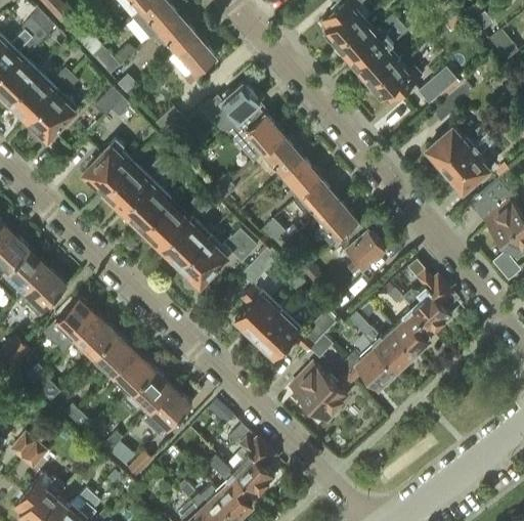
[(60,0),(39,0),(61,24),(73,13),(60,0)]
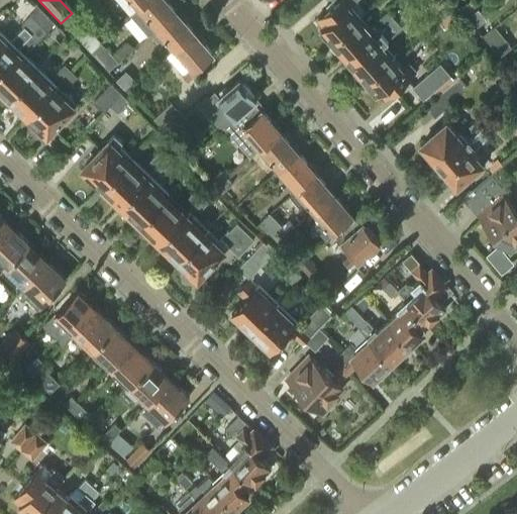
[(116,0),(130,16),(147,0),(116,0)]
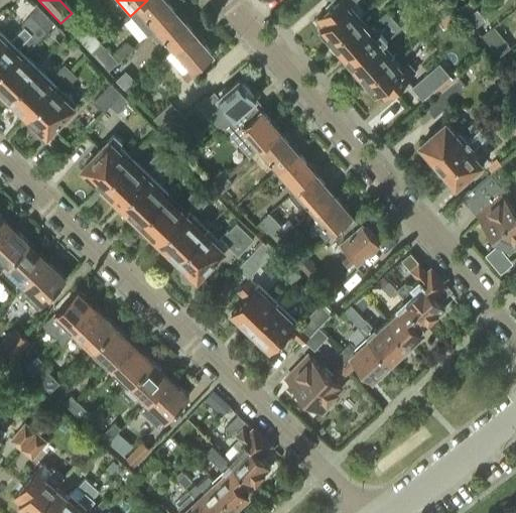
[(156,30),(175,13),(163,0),(147,0),(130,16),(147,36),(155,28),(156,30)]
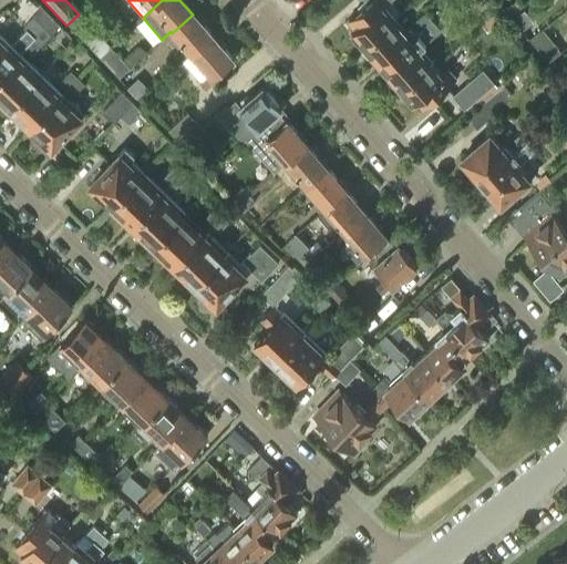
[(351,32),(363,48),(394,21),(401,16),(387,0),(371,0),(347,22),(353,30),(351,32)]
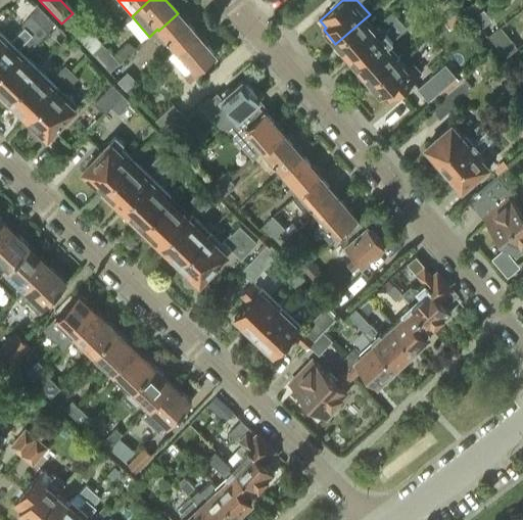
[(426,0),(425,2),(433,11),(445,1),(444,0),(426,0)]
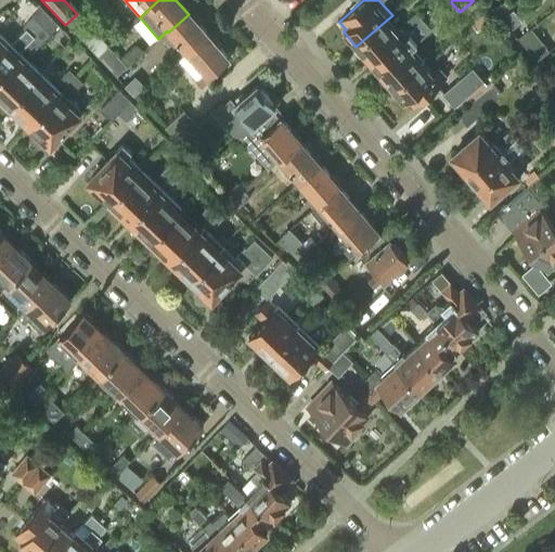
[(43,29),(53,21),(40,7),(33,18),(23,29),(26,33),(17,41),(25,49),(35,39),(41,45),(50,36),(43,29)]
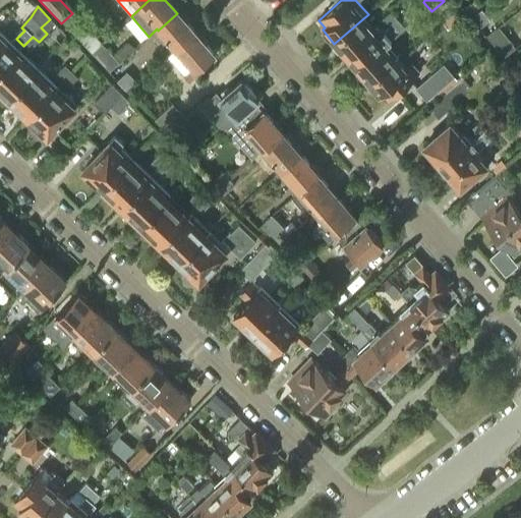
[(469,6),(460,13),(466,21),(475,13),(469,6)]
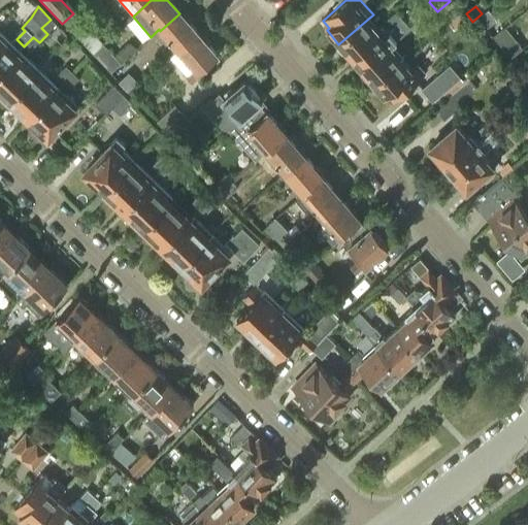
[(487,11),(474,22),(483,32),(495,22),(487,11)]
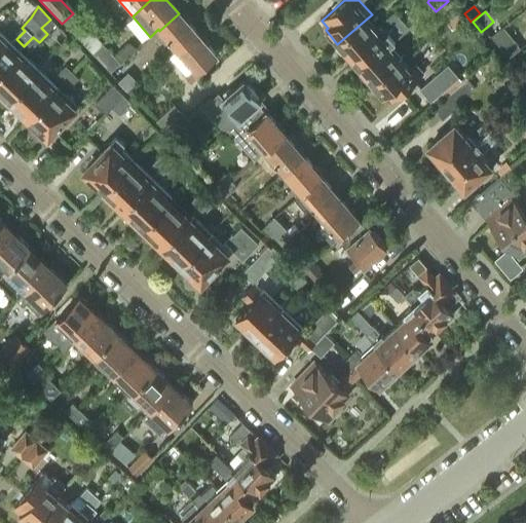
[(444,24),(452,32),(465,22),(457,12),(444,24)]
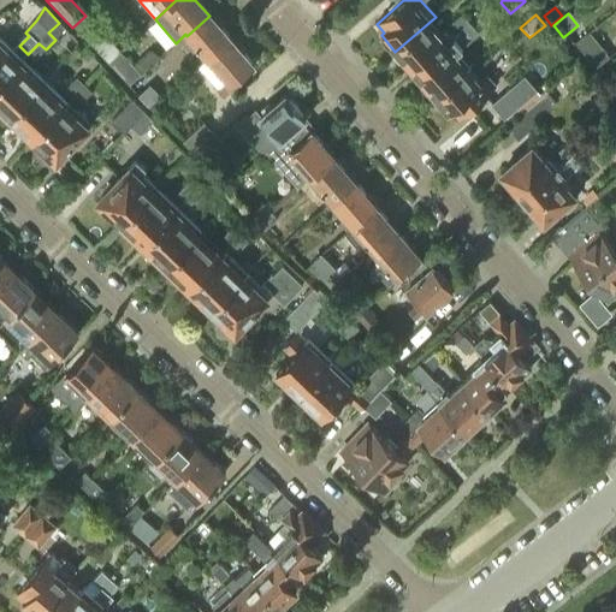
[(232,42),(209,16),(187,36),(208,60),(209,61),(232,42)]
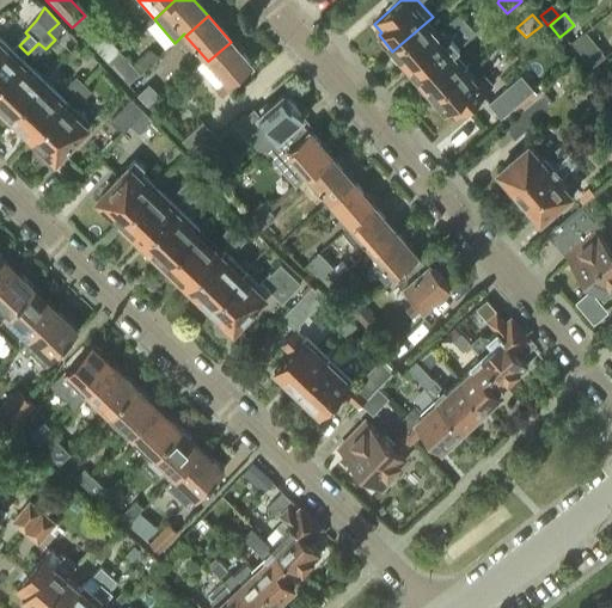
[(456,35),(466,26),(458,17),(448,25),(456,35)]
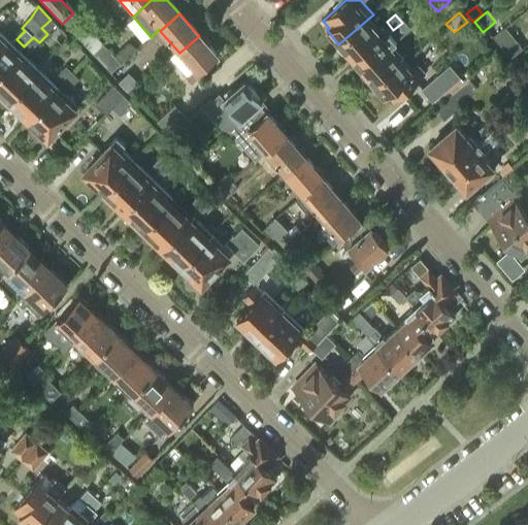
[(384,38),(367,20),(338,44),(339,44),(337,50),(343,57),(349,56),(356,64),(389,35),(388,34),(384,38)]
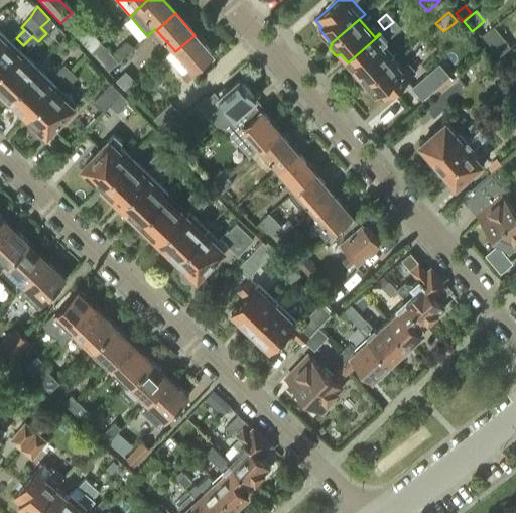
[(89,53),(100,43),(80,22),(70,31),(89,53)]
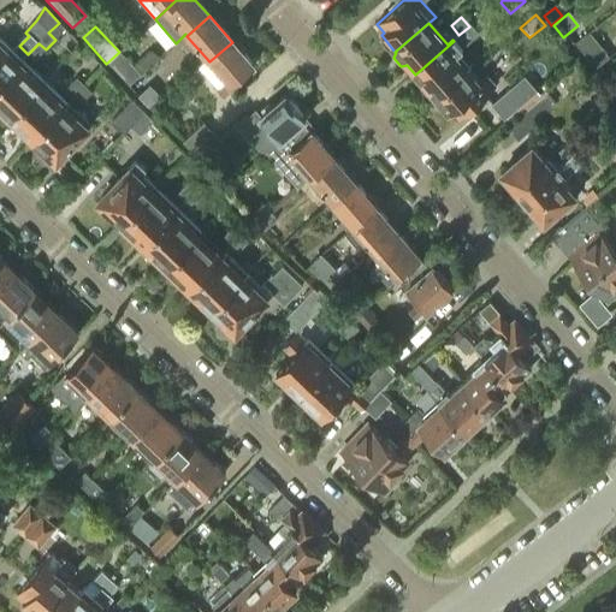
[(452,40),(454,41),(462,51),(478,36),(469,27),(458,35),(452,40)]
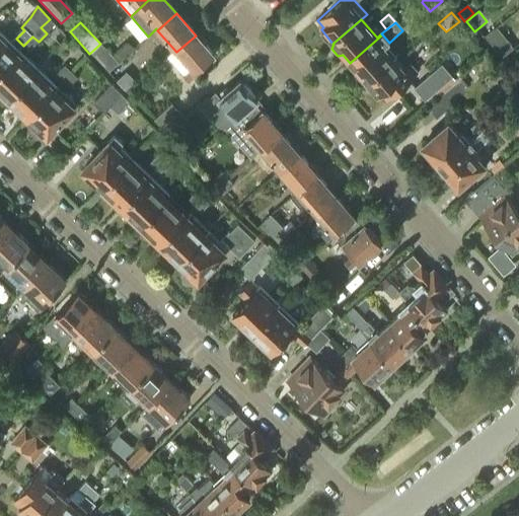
[(0,71),(19,51),(0,31),(0,71)]
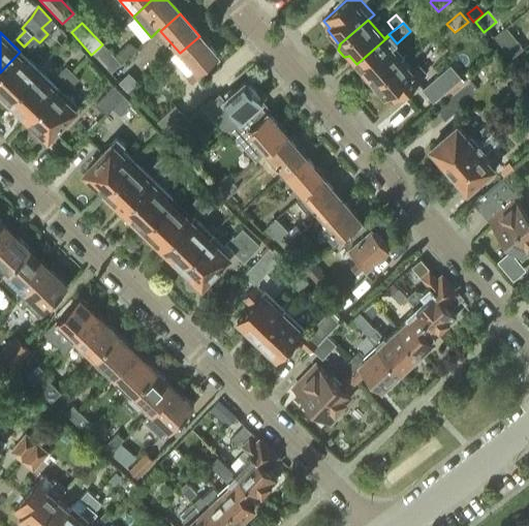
[(373,83),(374,84),(402,60),(392,48),(397,43),(390,35),(356,64),(364,71),(362,78),(368,84),(373,83)]
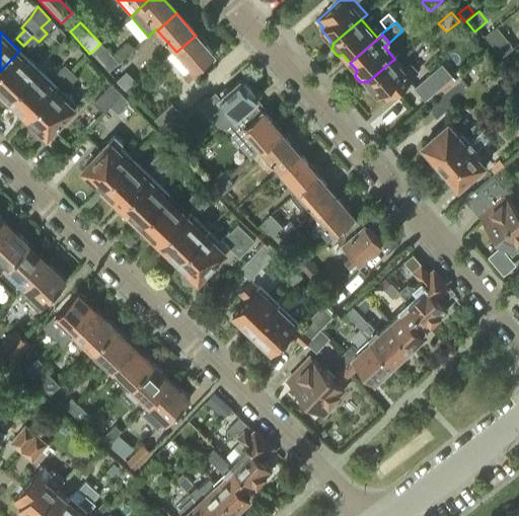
[(214,57),(196,35),(176,52),(175,51),(167,58),(182,75),(180,76),(188,84),(198,77),(195,73),(214,57)]
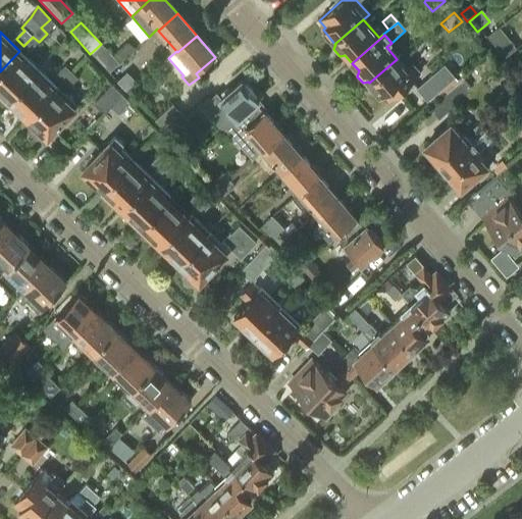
[(30,51),(39,42),(33,37),(23,46),(30,51)]
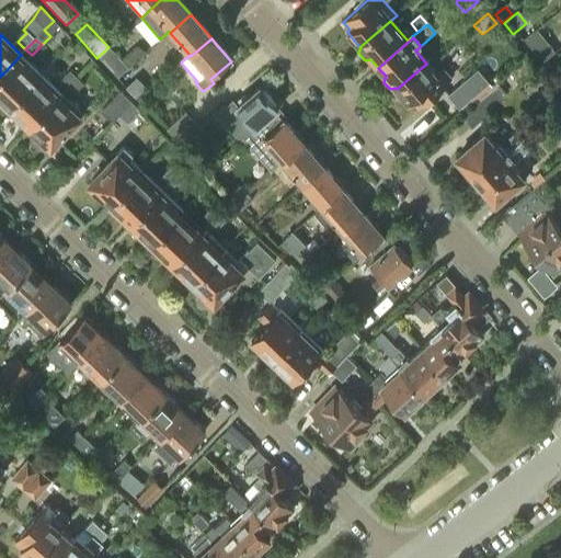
[(548,45),(535,55),(541,64),(554,53),(548,45)]
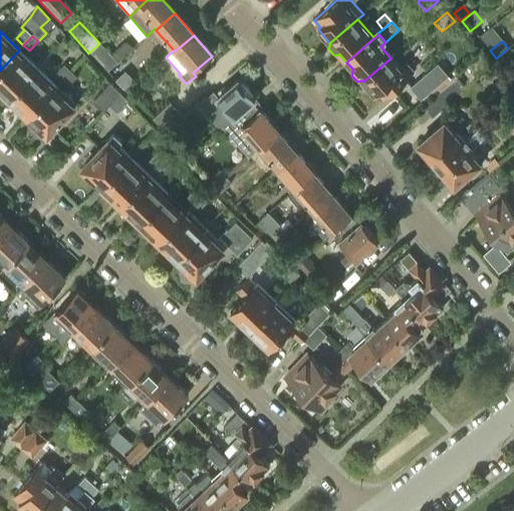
[(99,43),(88,53),(108,73),(118,64),(99,43)]
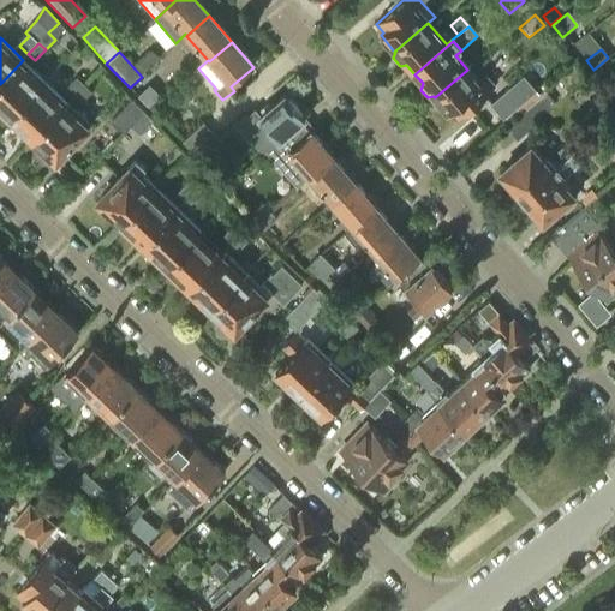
[(46,82),(23,60),(0,84),(0,115),(7,123),(46,82)]
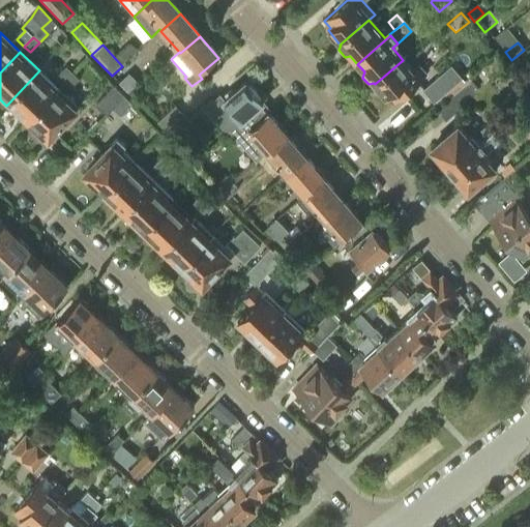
[(413,71),(403,60),(375,84),(386,97),(388,95),(394,103),(427,76),(419,66),(413,71)]
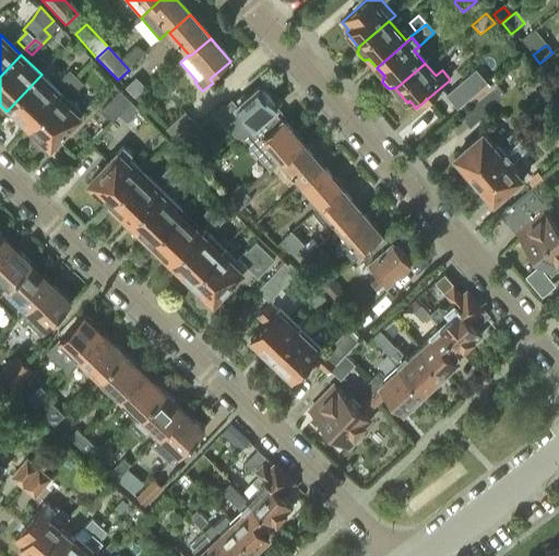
[(445,96),(458,109),(487,84),(476,71),(445,96)]
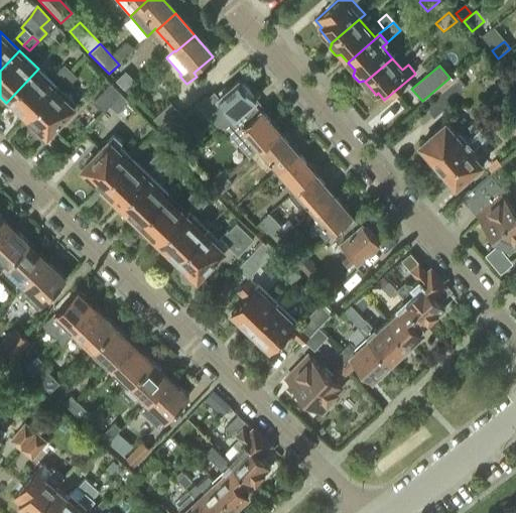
[(61,83),(71,74),(63,67),(54,76),(61,83)]
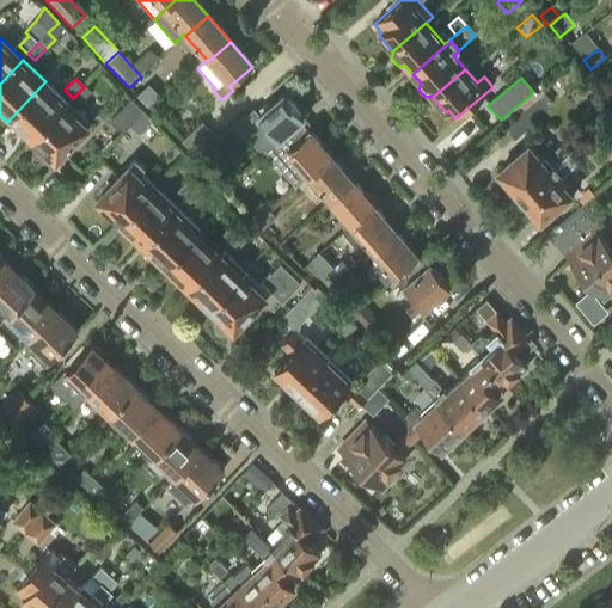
[(46,81),(7,122),(16,130),(20,128),(32,140),(68,103),(46,81)]
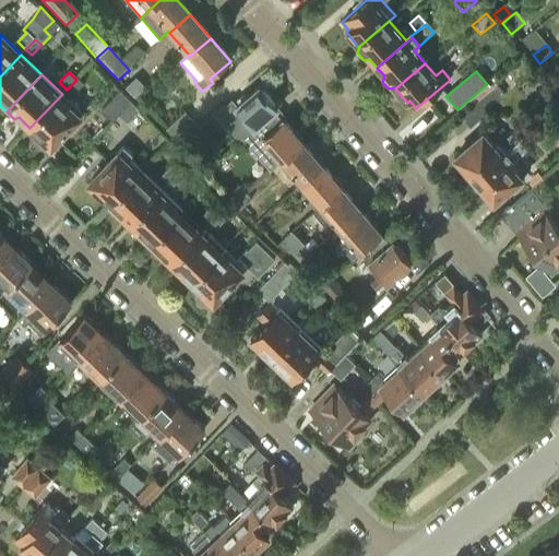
[(125,86),(133,96),(142,89),(133,79),(125,86)]
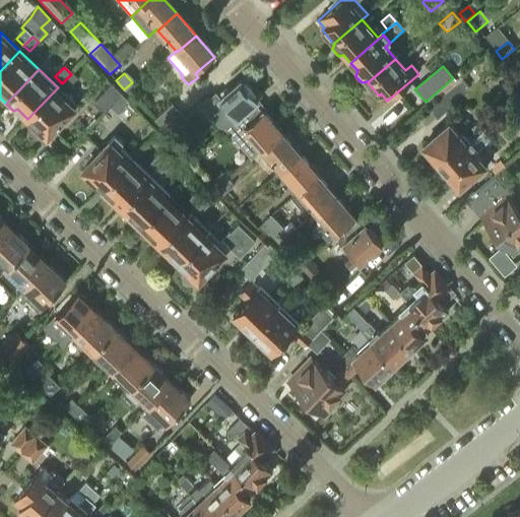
[(77,79),(71,74),(62,83),(68,88),(77,79)]
